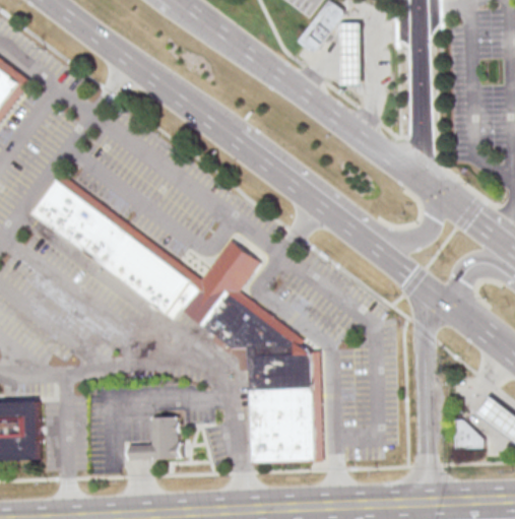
[(327,0),(329,0),(342,9),(342,14),(316,50),(310,50),(298,41),(327,0)]
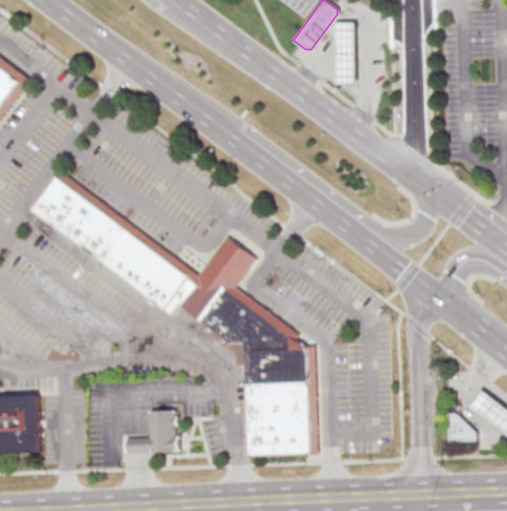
[(354,83),(334,83),(334,23),(354,23),(354,83)]
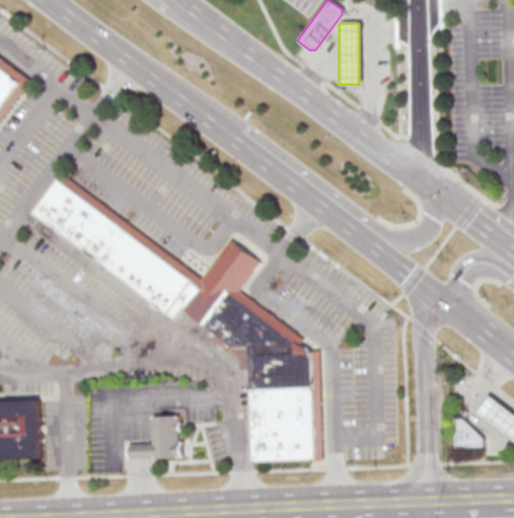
[(0,59),(29,80),(0,119),(0,59)]
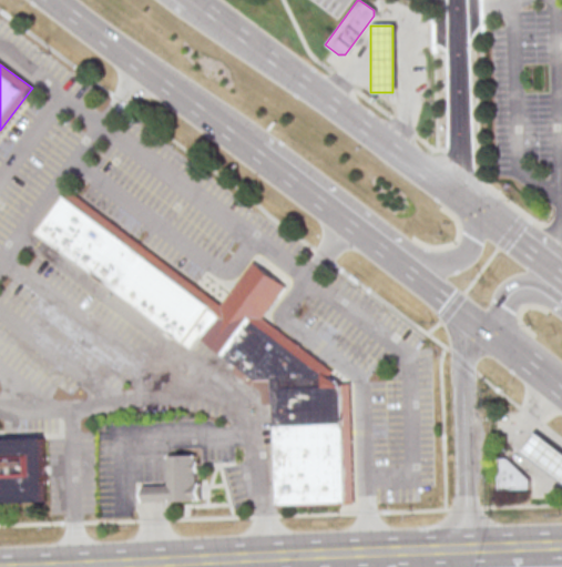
[(37,235),(67,190),(217,309),(251,264),(283,287),(262,322),(331,372),(348,386),(353,504),(274,506),(273,406),(259,407),(261,395),(230,374),(234,368),(197,343),(186,351),(37,235)]
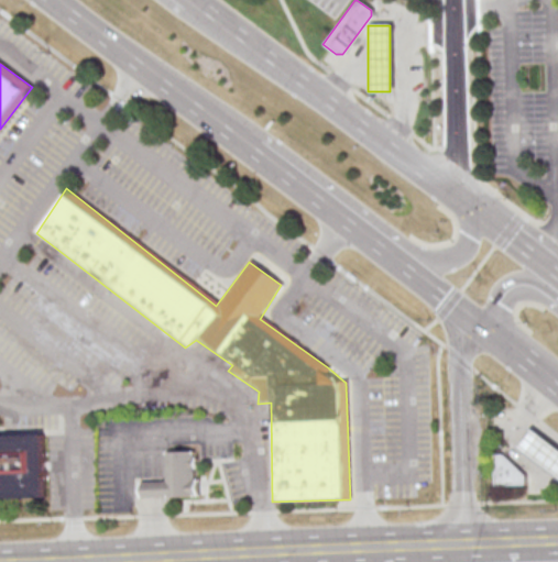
[(557,480),(514,447),(528,428),(557,450),(557,480)]
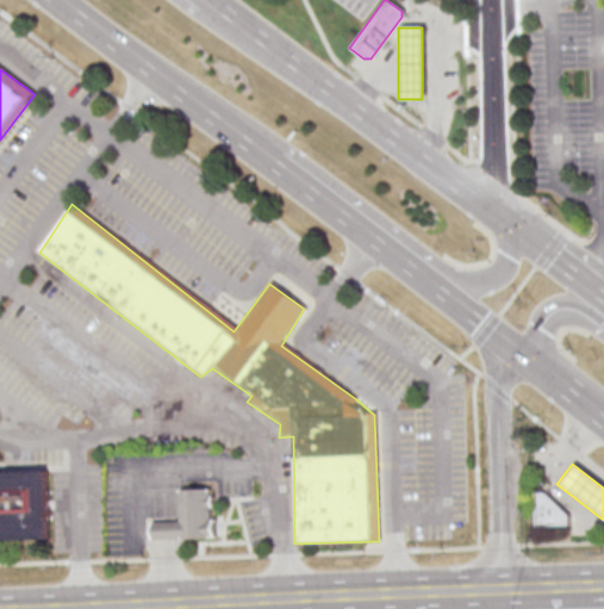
[(0,474),(41,473),(43,544),(0,545),(0,474)]
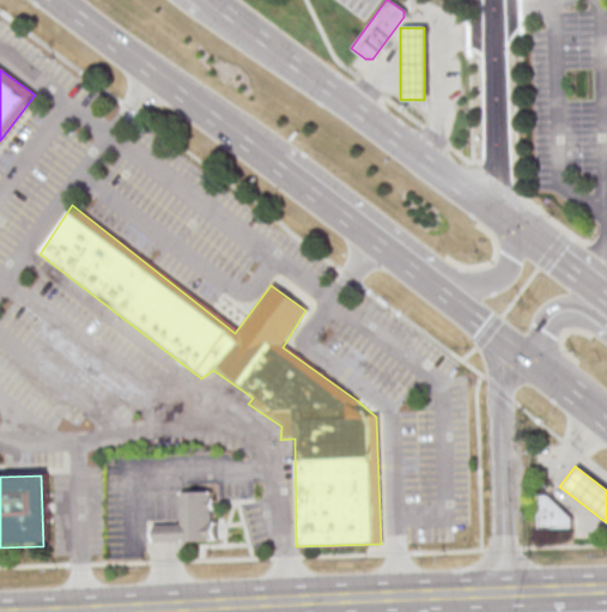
[(149,541),(208,540),(207,490),(175,490),(176,522),(149,523),(149,541)]
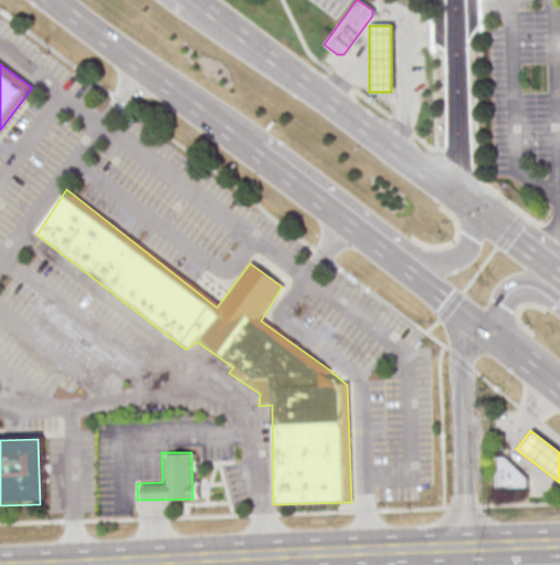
[(494,489),(493,458),(503,458),(525,478),(525,488),(494,489)]
